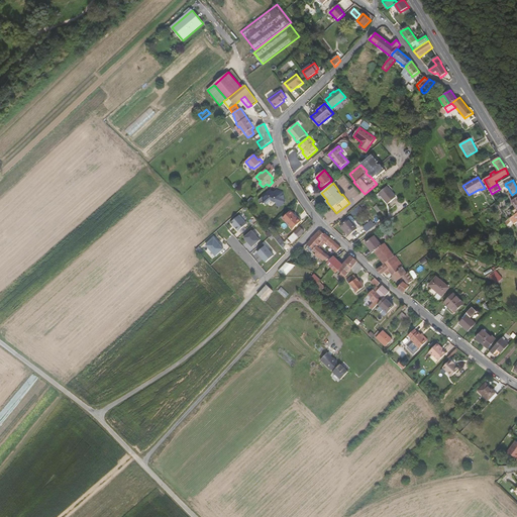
[(387,186),(379,193),(388,204),(396,197),(387,186)]
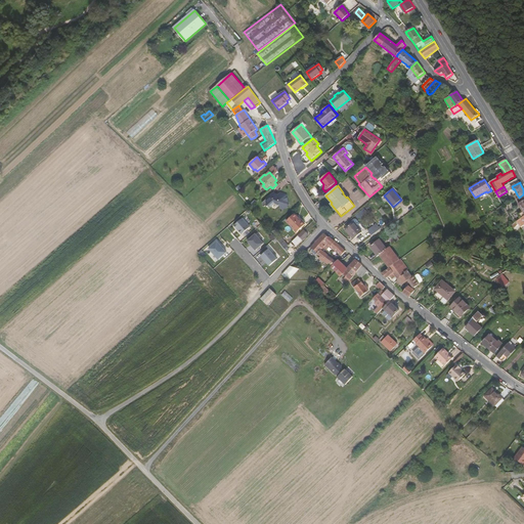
[(287,194),(280,192),(278,195),(273,193),(266,199),(271,207),(275,204),(280,206),(280,209),(282,210),(288,205),(287,194)]
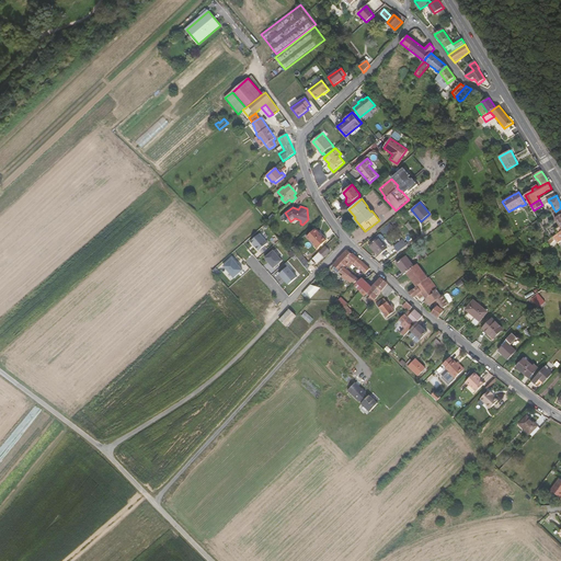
[(307,238),(318,249),(325,241),(322,237),(316,229),(307,238)]
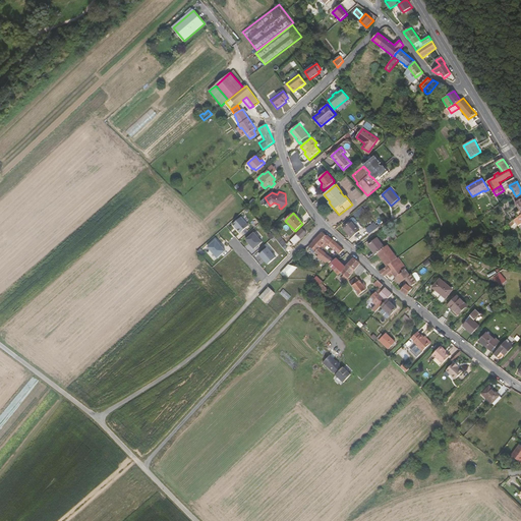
[(233,225),(240,233),(248,226),(241,218),(233,225)]
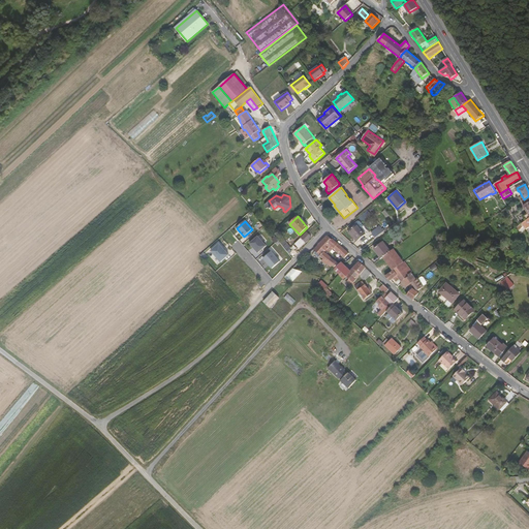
[(350,231),(358,241),(366,234),(358,224),(349,230),(350,231)]
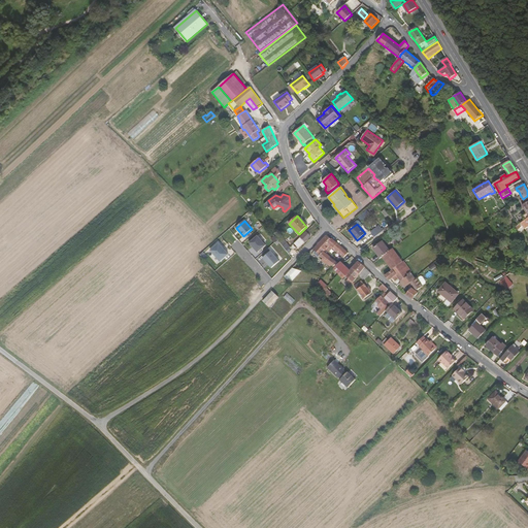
[(378,226),(371,231),(371,232),(373,235),(382,229),(378,226)]
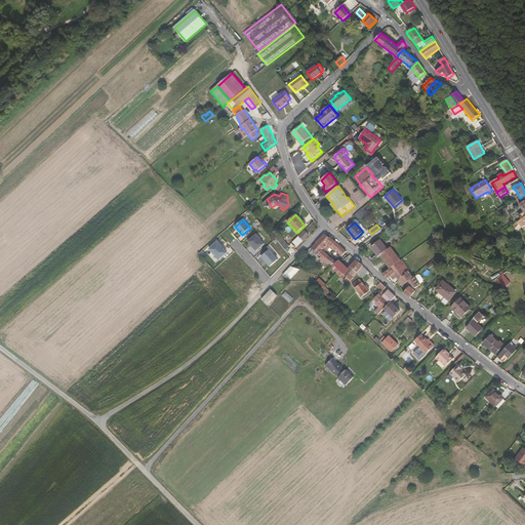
[(354,240),(355,239),(348,230),(347,229),(346,230),(347,232),(354,240)]
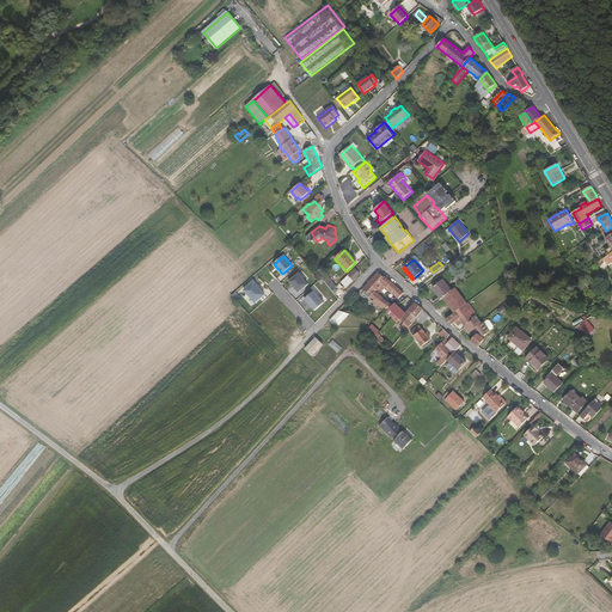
[(355,273),(350,277),(354,281),(360,274),(356,270),(355,271),(355,273)]
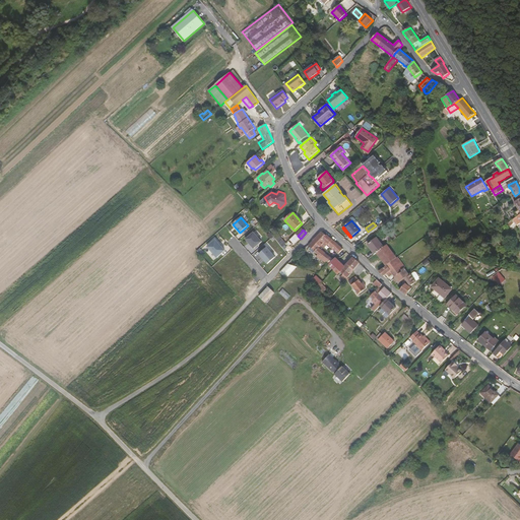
[(331,246),(334,249),(339,254),(343,249),(339,246),(332,240),(331,240),(321,232),(313,240),(321,247),(323,248),(326,244),(328,246),(328,247),(329,248),(331,246)]
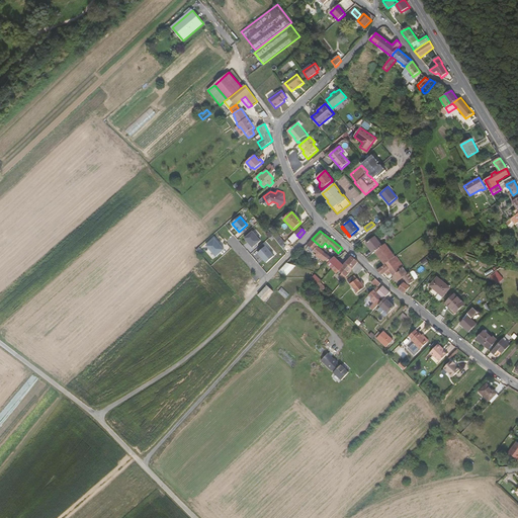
[(245,239),(253,248),(261,241),(253,232),(245,239)]
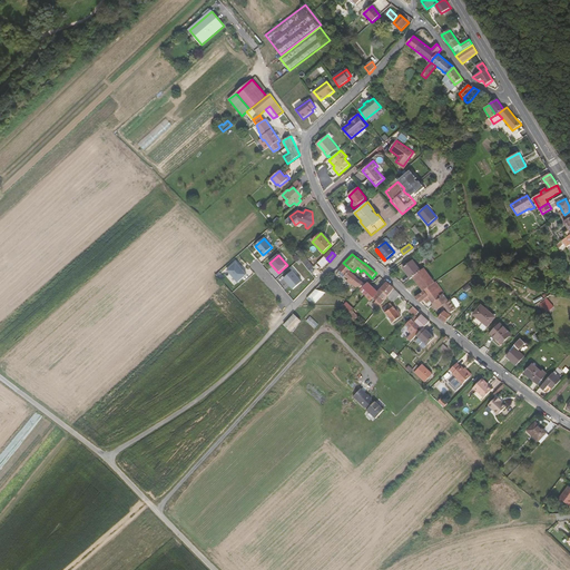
[(423,261),(426,266),(434,261),(430,255),(423,261)]
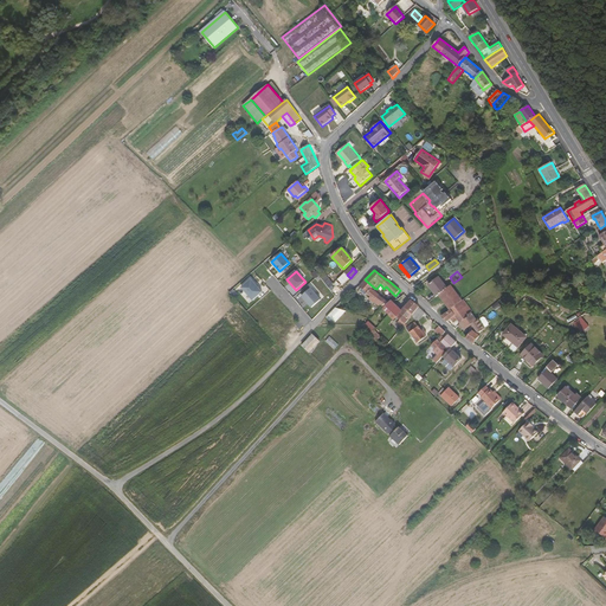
[(429,285),(437,296),(438,295),(447,288),(439,277),(429,285)]
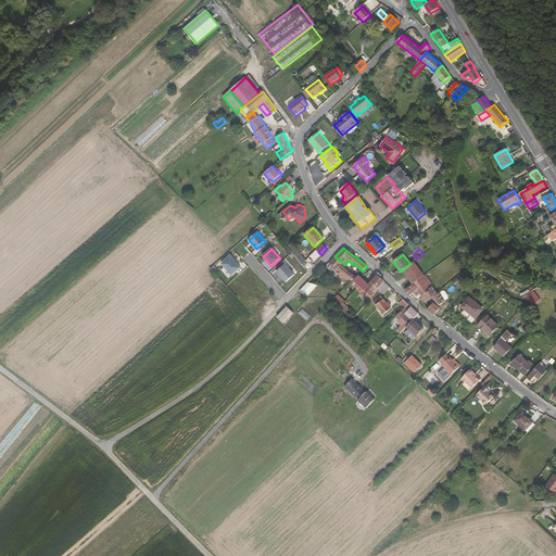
[(232,276),(241,268),(230,256),(222,264),(232,276)]
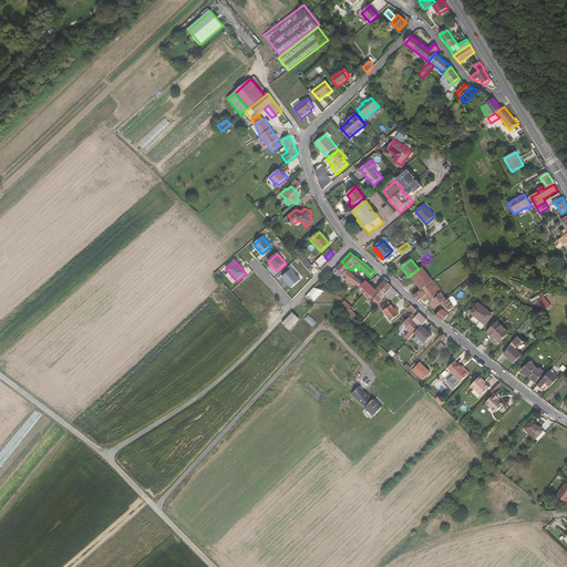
[(350,280),(349,281),(351,284),(352,282),(359,287),(363,281),(349,270),(350,269),(341,261),(337,267),(339,269),(344,274),(343,275),(347,278),(350,280)]
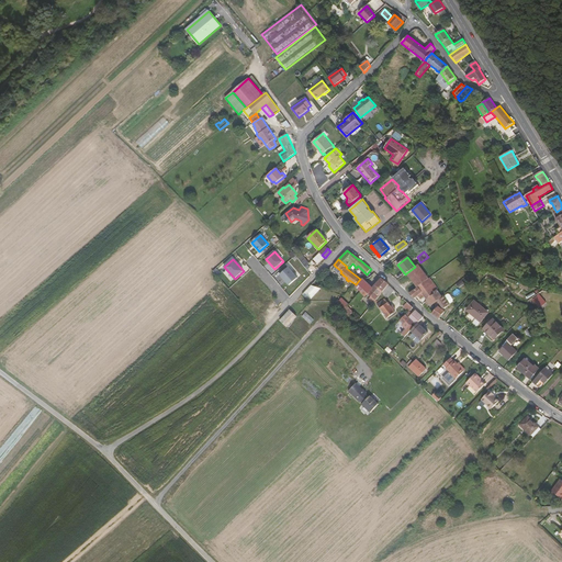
[(406,273),(417,288),(428,279),(418,265),(415,267),(406,273)]
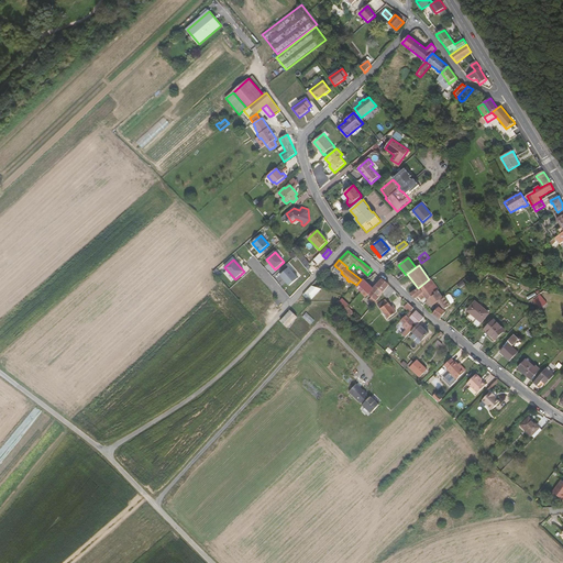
[(280,275),(290,286),(298,278),(289,268),(280,275)]
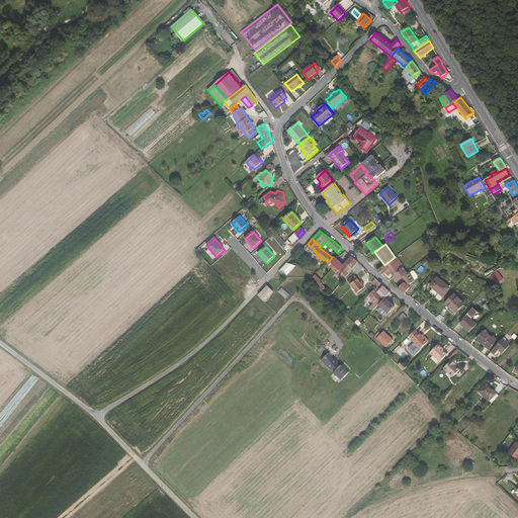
[(344,266),(340,271),(346,277),(352,270),(358,262),(352,257),(350,255),(348,257),(350,259),(349,261),(346,263),(345,263),(343,265),(344,265),(344,266)]
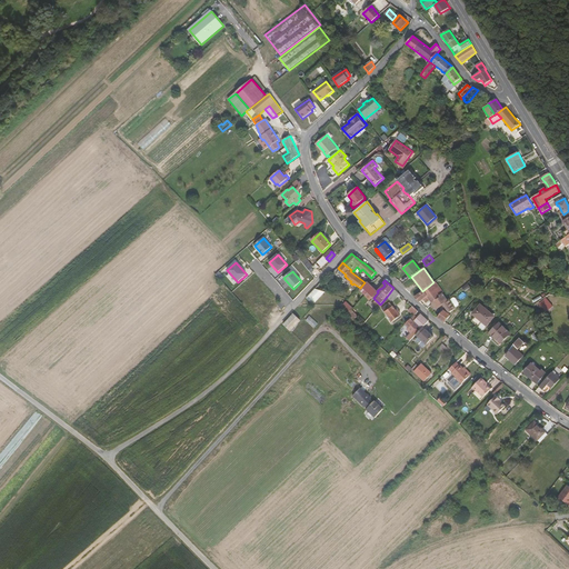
[(430,300),(432,303),(440,298),(440,296),(442,293),(443,292),(436,281),(433,282),(422,291),(415,297),(416,298),(420,302),(423,299),(426,302),(429,300),(430,300)]
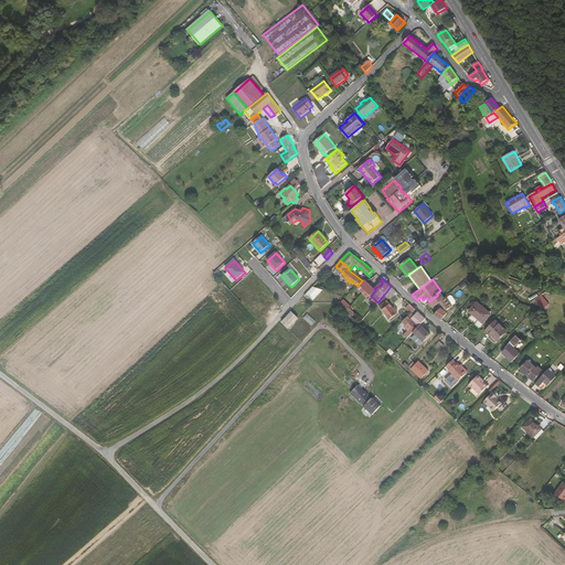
[(370,295),(371,296),(375,290),(375,289),(374,289),(365,280),(360,285),(365,290),(370,295)]
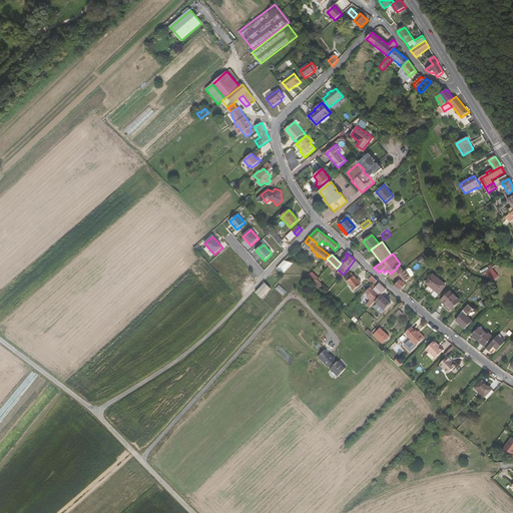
[(356,271),(361,266),(355,260),(349,268),(353,272),(355,270),(356,271)]
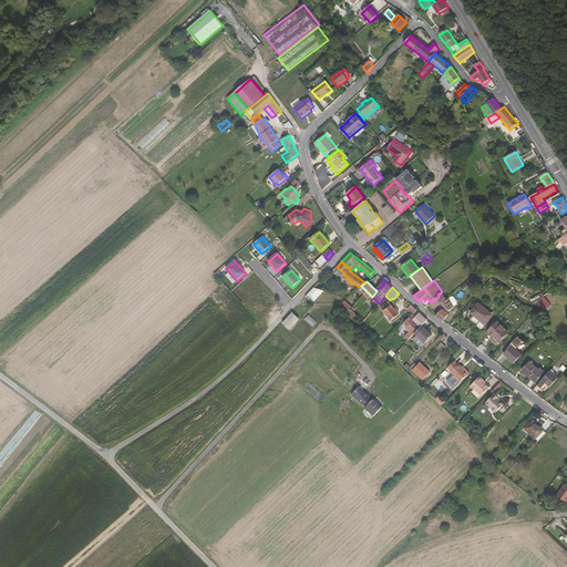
[(312,302),(323,291),(315,288),(307,296),(307,297),(312,301),(312,302)]
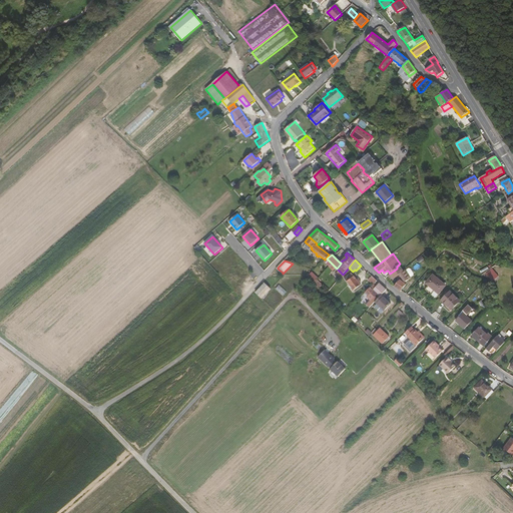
[(406,271),(405,270),(404,271),(399,265),(397,267),(397,269),(390,274),(388,276),(391,280),(400,274),(405,282),(411,278),(410,277),(406,271)]
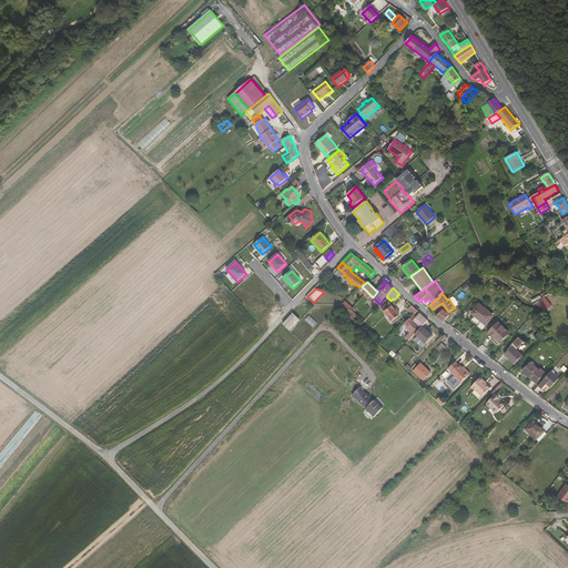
[(545,298),(539,304),(546,312),(551,305),(545,298)]
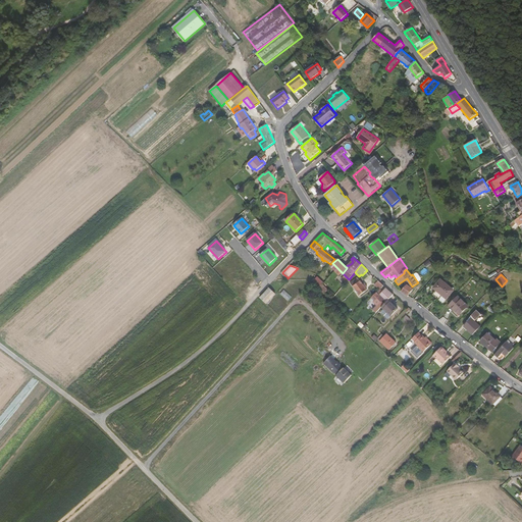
[(314,281),(313,282),(317,285),(319,288),(322,283),(323,282),(317,277),(314,281)]
